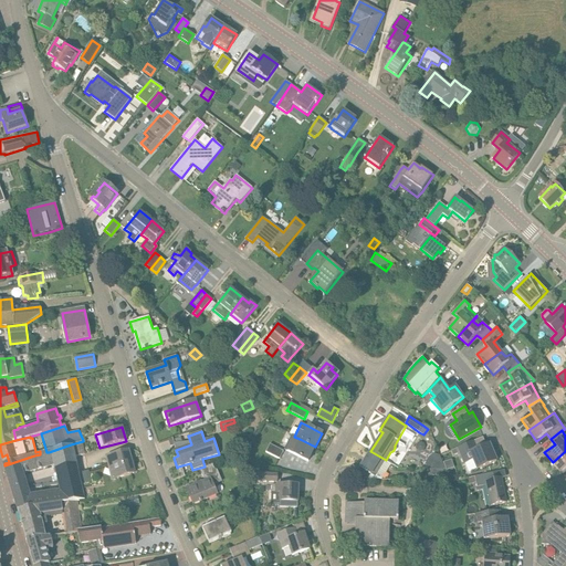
[(483,437),(458,448),(450,451),(452,456),(458,453),(463,464),(473,460),(478,470),(496,461),(492,450),(490,452),(483,437)]
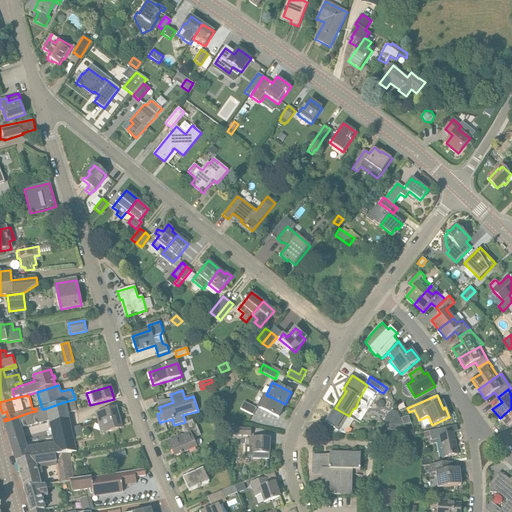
[(285,404),(271,397),(268,404),(262,401),(259,407),(279,417),(285,404)]
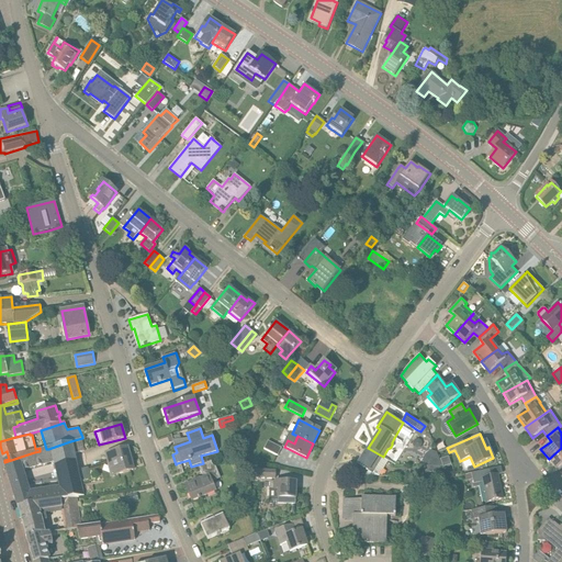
[(74,453),(75,453),(85,451),(82,438),(70,441),(74,453)]
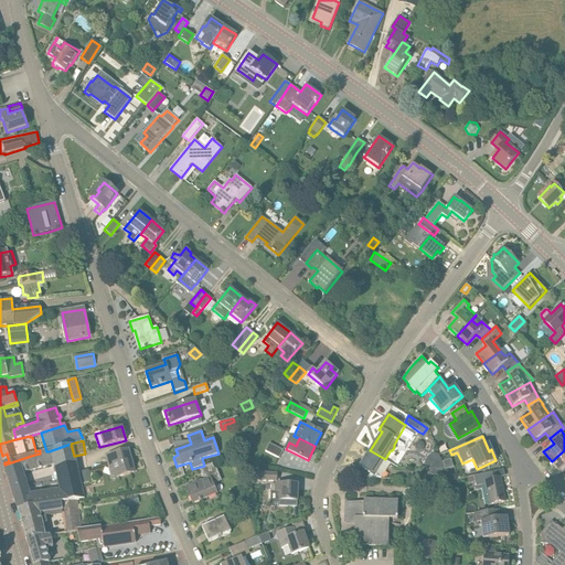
[(34,455),(4,465),(11,487),(18,510),(32,507),(33,508),(62,503),(59,489),(30,494),(27,482),(23,473),(53,466),(54,469),(76,464),(75,456),(74,456),(71,444),(49,451),(46,451),(40,454),(34,455)]
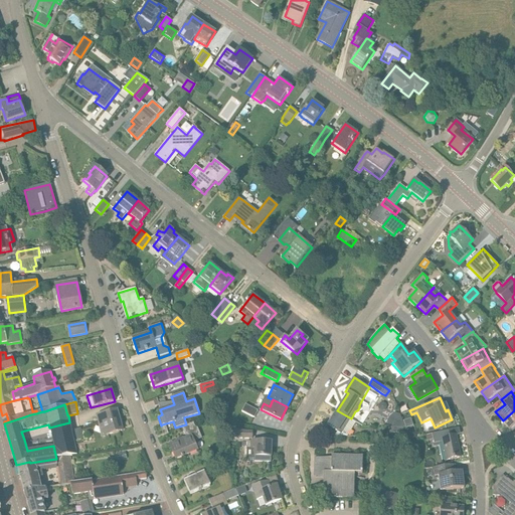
[(237,409),(241,411),(254,417),(258,410),(245,404),(243,407),(239,405),(237,409)]
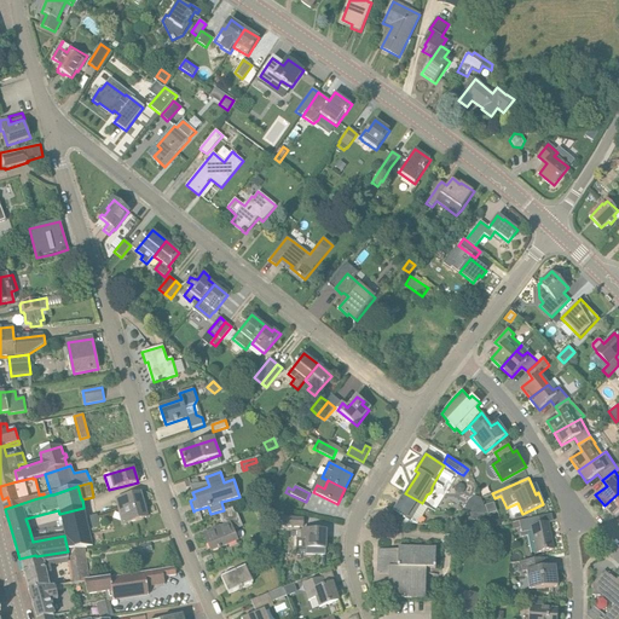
[(399,514),(393,524),(403,524),(405,519),(410,521),(422,503),(405,493),(394,512),(399,514)]
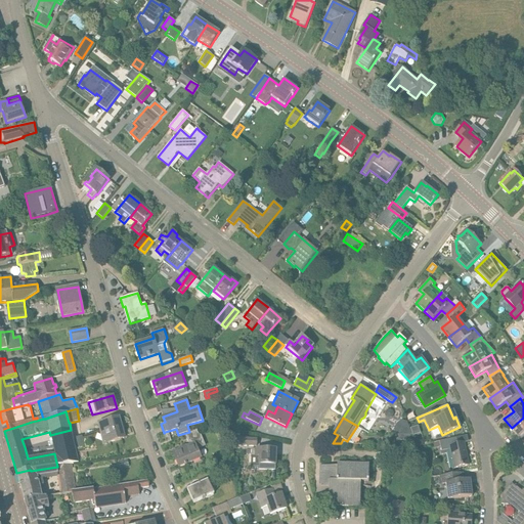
[(523,433),(523,418),(512,428),(519,438),(523,433)]
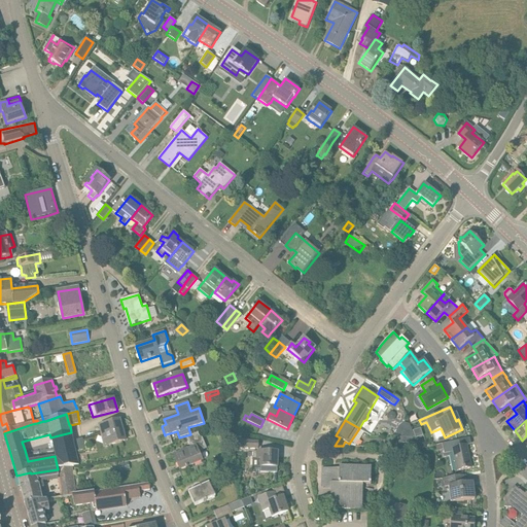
[(103,447),(126,441),(124,434),(126,434),(124,426),(121,426),(119,421),(98,426),(103,447)]
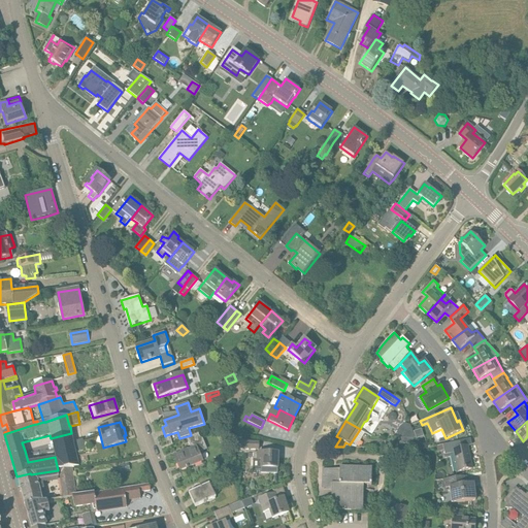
[(71,433),(51,438),(55,457),(58,470),(72,467),(79,466),(71,433)]
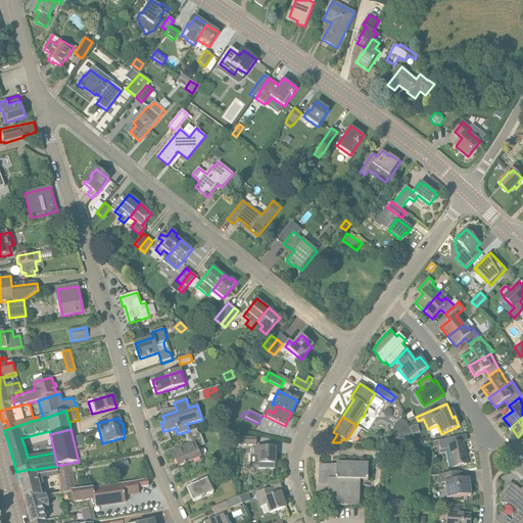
[(178,465),(200,456),(197,448),(204,445),(199,431),(198,432),(197,429),(185,434),(189,445),(173,452),(178,465)]
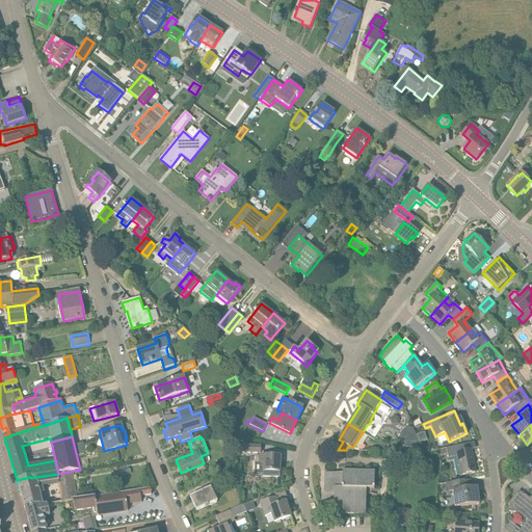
[(458,467),(460,467),(461,475),(476,472),(471,450),(464,451),(463,444),(446,448),(448,454),(448,458),(457,456),(458,460),(456,460),(458,467)]
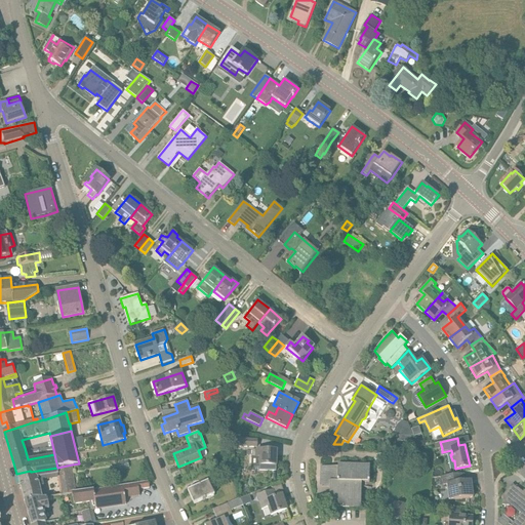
[(257,448),(257,440),(234,439),(234,447),(257,448)]
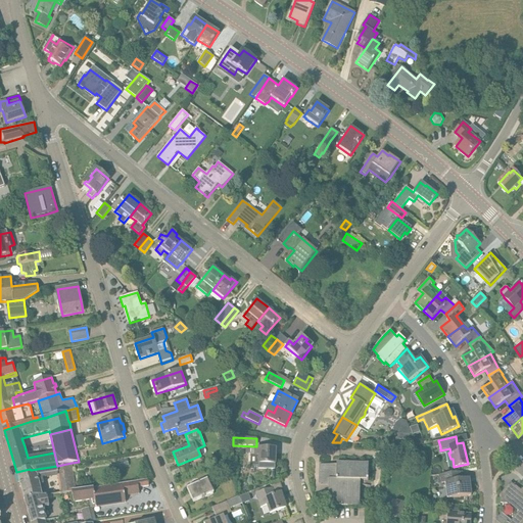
[(250,456),(250,466),(250,467),(258,467),(258,468),(275,469),(276,448),(254,447),(254,448),(250,448),(250,456)]
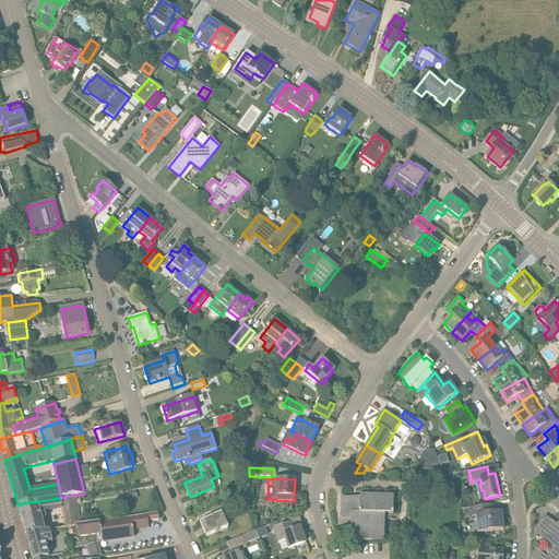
[(128,500),(138,497),(135,491),(127,494),(128,500)]
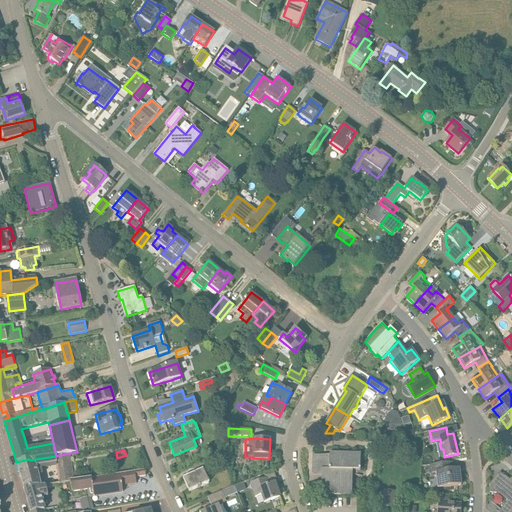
[(70,482),(74,481),(70,453),(56,456),(30,460),(29,459),(16,462),(24,489),(41,486),(39,475),(42,474),(41,468),(56,466),(58,484),(70,482)]
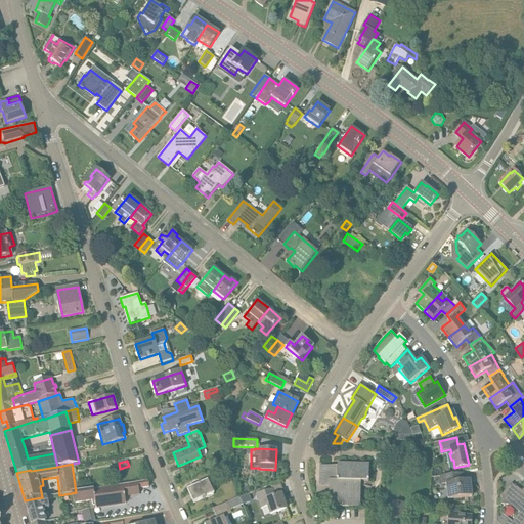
[(337,506),(360,507),(360,482),(368,482),(368,465),(338,464),(338,466),(320,466),(320,480),(330,481),(329,497),(335,497),(335,500),(337,500),(337,506)]
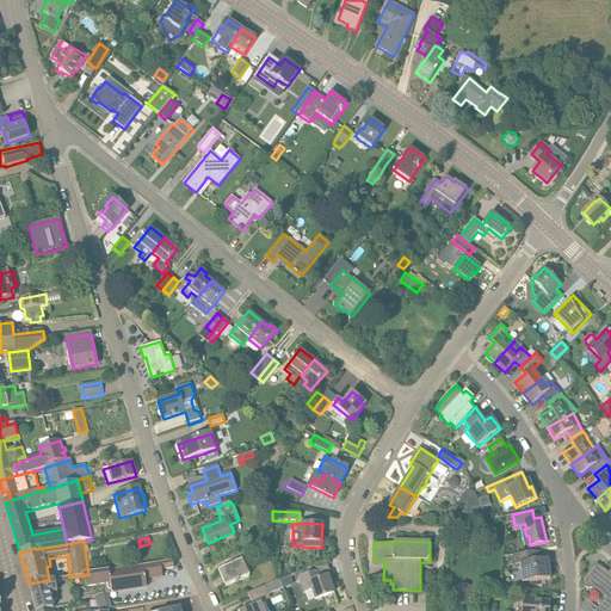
[(539,551),(516,554),(517,563),(520,563),(523,582),(551,579),(548,559),(541,560),(539,551)]
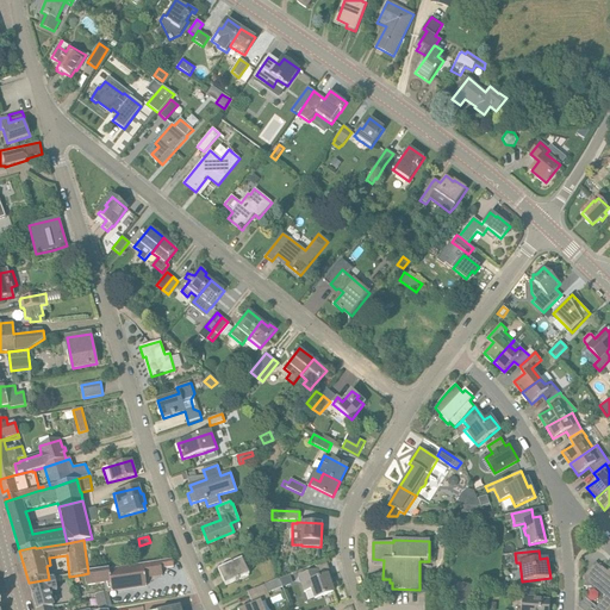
[(241,559),(221,568),(228,585),(249,576),(241,559)]
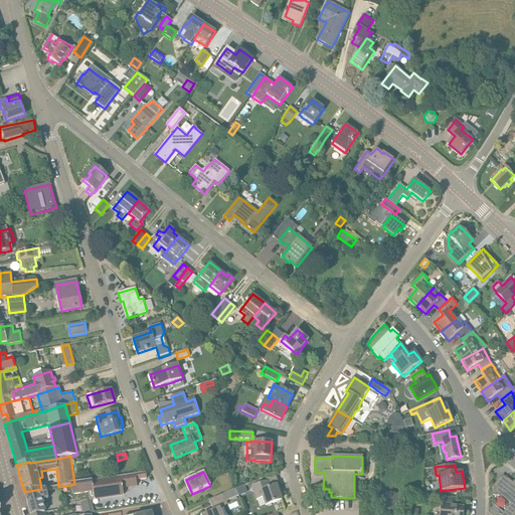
[(88,495),(89,500),(91,500),(91,501),(94,500),(94,499),(124,494),(123,487),(137,485),(137,480),(147,478),(146,473),(136,474),(74,484),(70,485),(71,496),(72,496),(88,495)]
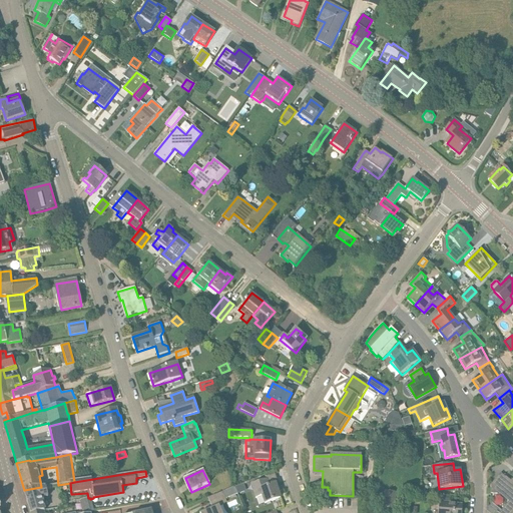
[(282,490),(279,483),(276,473),(266,476),(267,479),(250,484),(255,499),(262,497),(264,503),(281,498),(279,491),(282,490)]
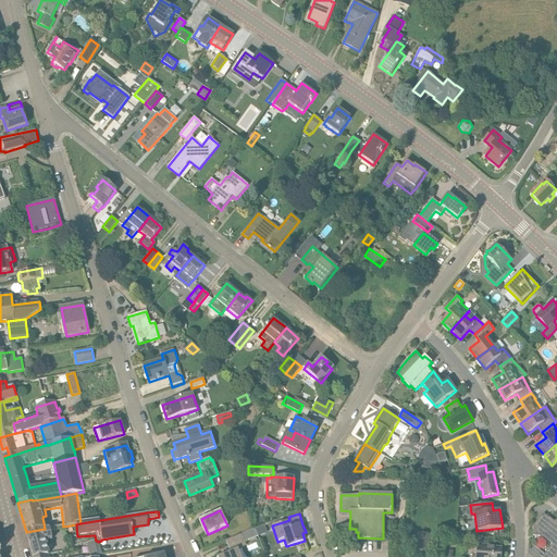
[(542,556),(554,556),(556,555),(556,520),(555,521),(549,517),(547,520),(542,516),(533,525),(533,535),(541,536),(541,535),(553,544),(544,555),(542,556)]
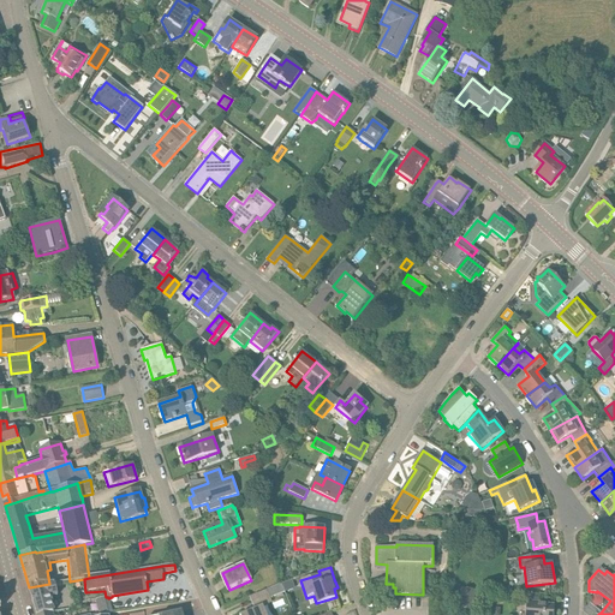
[(292,580),(281,584),(285,592),(294,589),(292,580)]
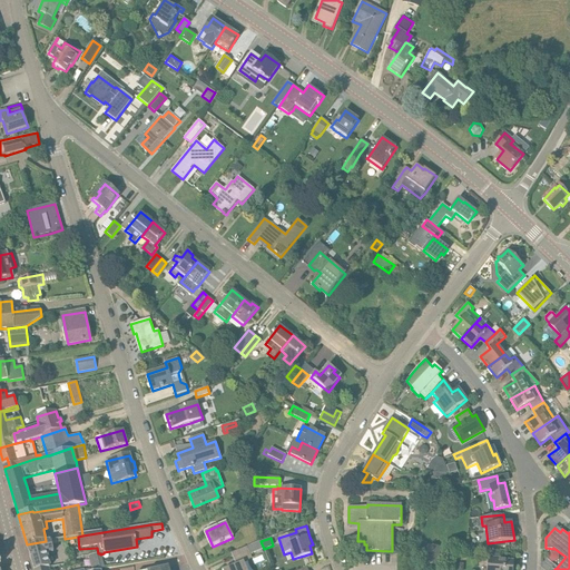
[(27,544),(33,569),(38,569),(46,569),(46,568),(51,567),(48,554),(53,553),(51,540),(46,541),(27,544)]
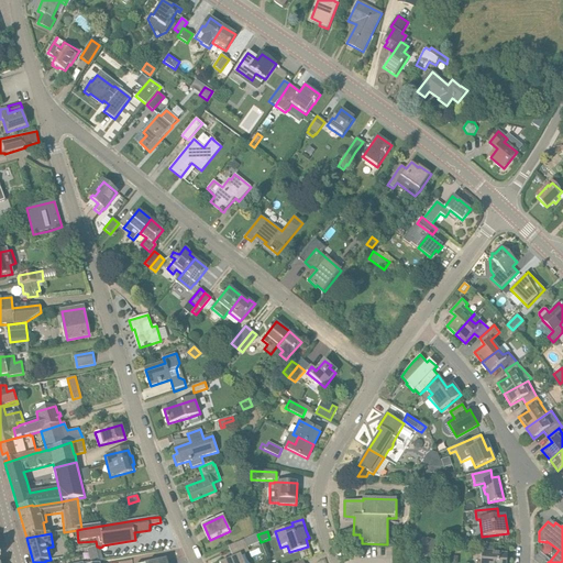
[(244,540),(247,548),(261,542),(257,534),(244,540)]
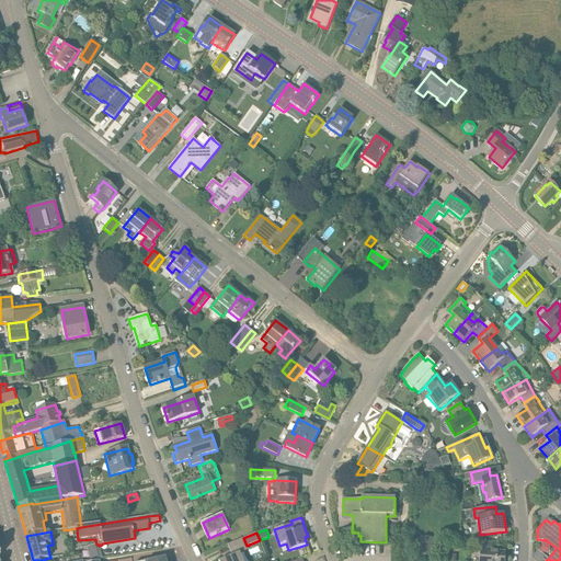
[(433,538),(420,537),(419,557),(433,557),(433,538)]
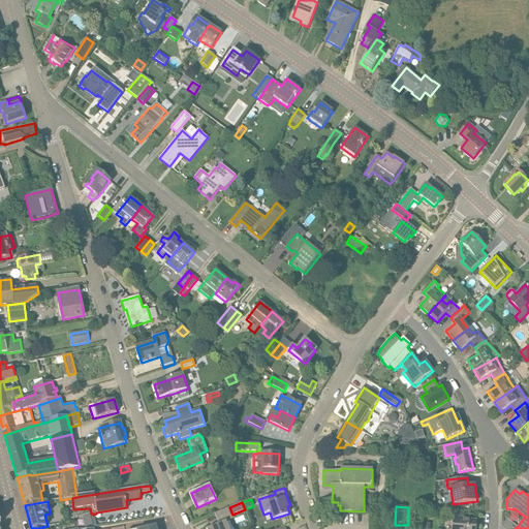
[(95,521),(93,515),(93,514),(91,514),(82,516),(85,528),(88,528),(96,527),(95,521)]
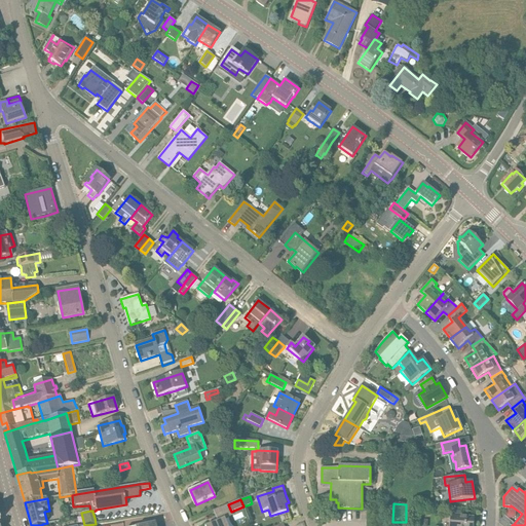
[(473,525),(474,517),(463,517),(463,515),(451,514),(450,525),(473,525)]
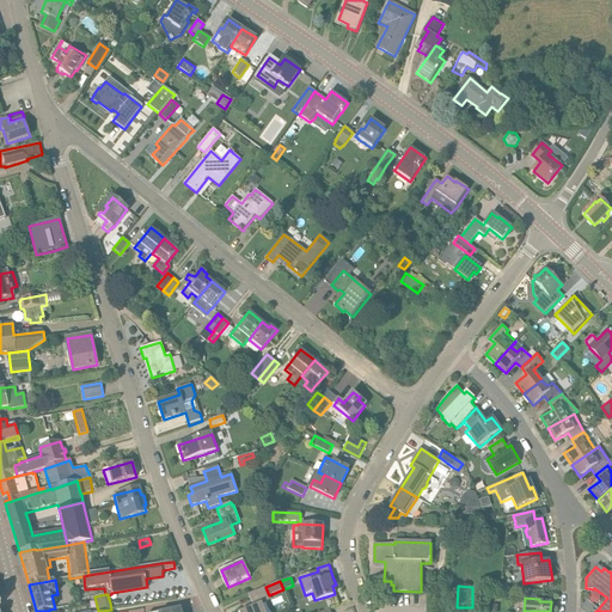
[(585,599),(585,604),(593,610),(594,611),(595,611),(598,610),(585,599)]
